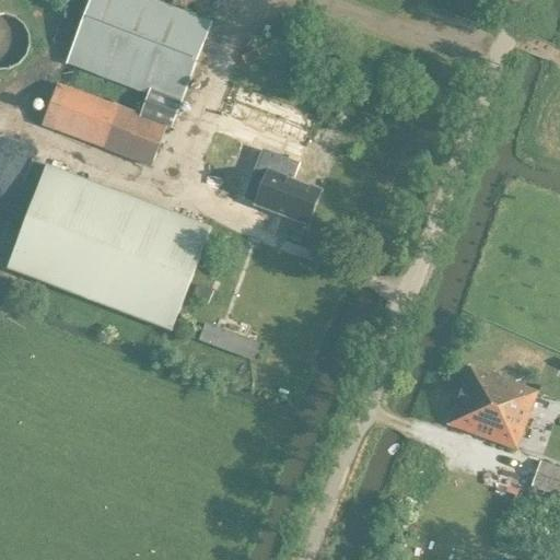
[(140,115),(58,83),(42,124),(152,166),(167,126),(173,128),(213,21),(158,0),(90,0),(67,63),(148,94),(140,115)]
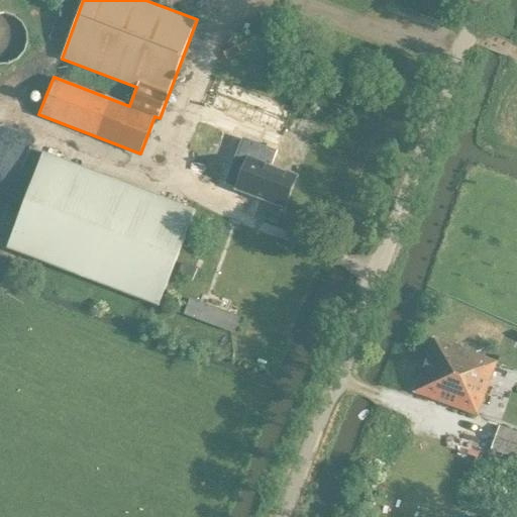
[(29,40),(29,39),(28,30),(25,25),(22,21),(19,18),(13,15),(4,13),(0,13),(0,65),(2,66),(9,65),(12,64),(20,60),(24,55),(27,50),(29,44),(29,40)]
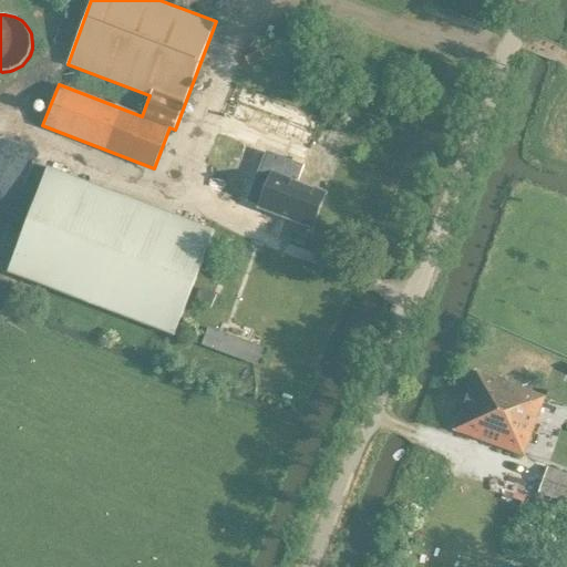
[(251,35),(237,78),(250,82),(265,41),(251,35)]
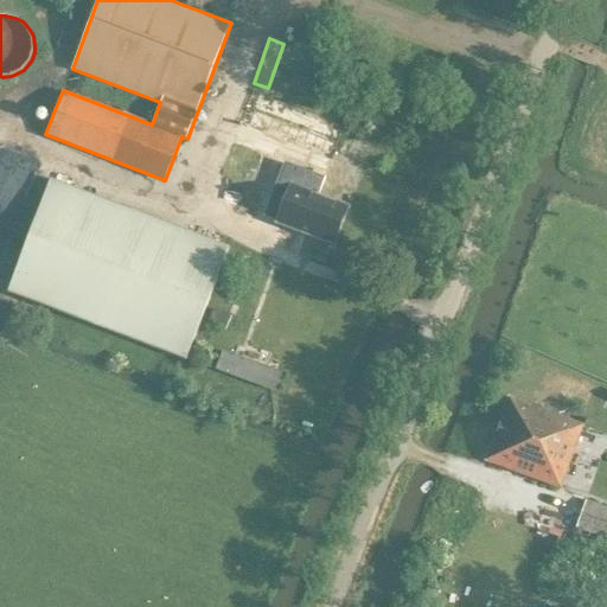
[(285,163),(274,190),(288,195),(278,223),(333,243),(346,208),(317,196),(324,178),(285,163)]
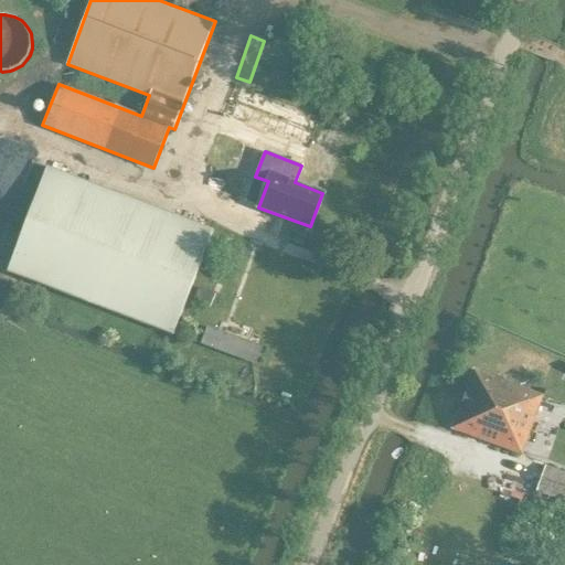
[(46,168),(7,272),(173,334),(212,231),(46,168)]
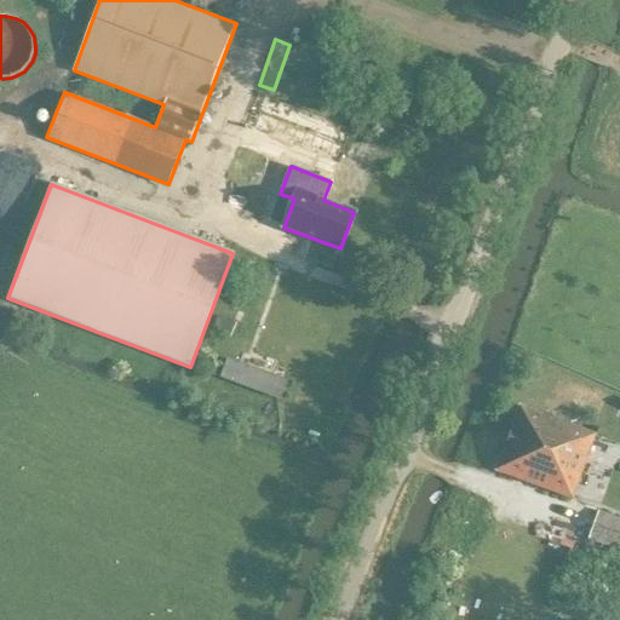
[(236,323),(218,315),(212,328),(229,337),(236,323)]
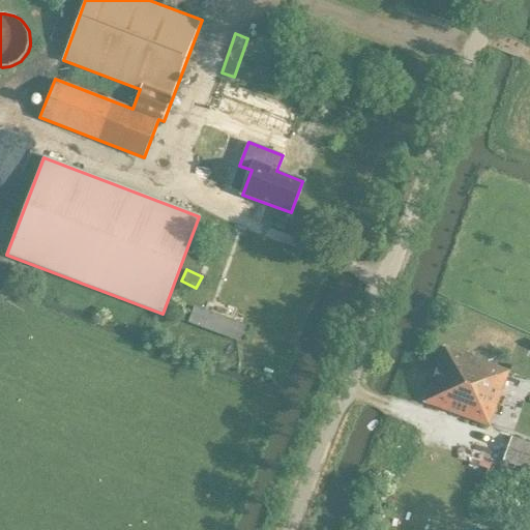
[(445,347),(424,402),(488,427),(509,372),(445,347)]
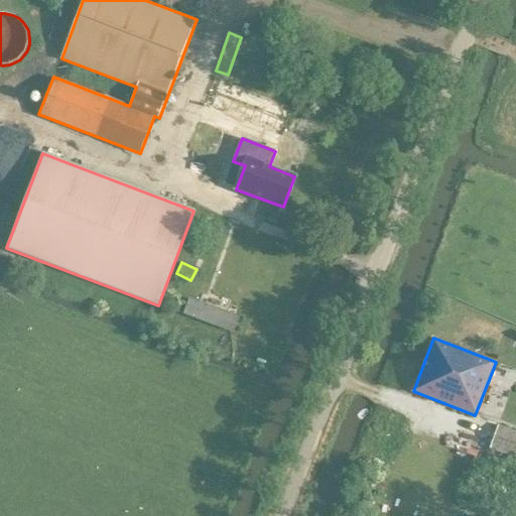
[(514,459),(515,455),(515,433),(498,426),(489,448),(514,459)]
